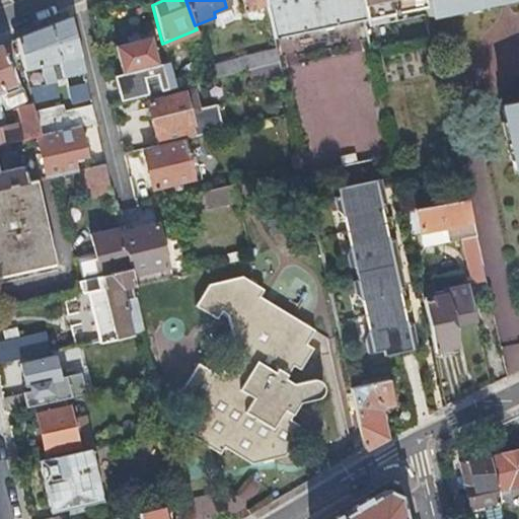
[(266,5),(264,0),(240,0),(243,10),(266,5)]
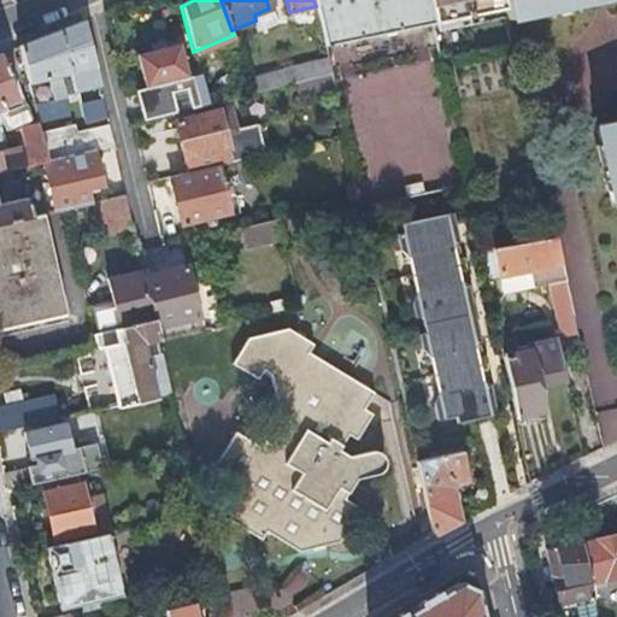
[(324,46),(432,22),(427,0),(313,0),(316,6),(324,46)]
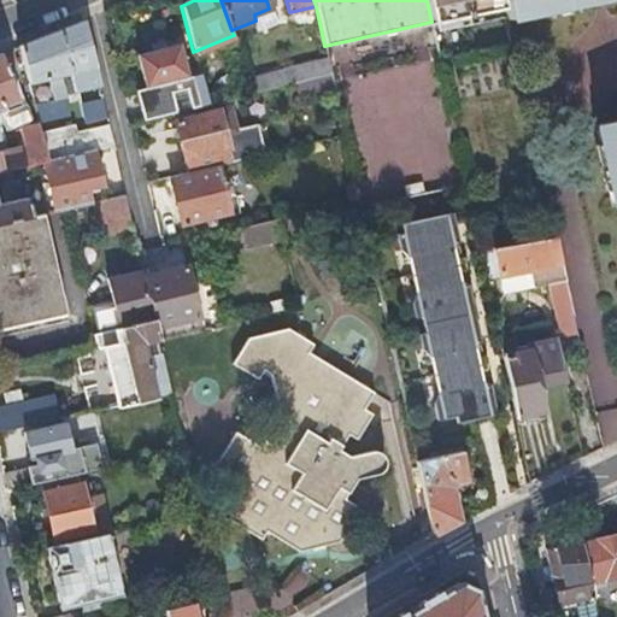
[(501,0),(427,0),(432,22),(503,6),(501,0)]
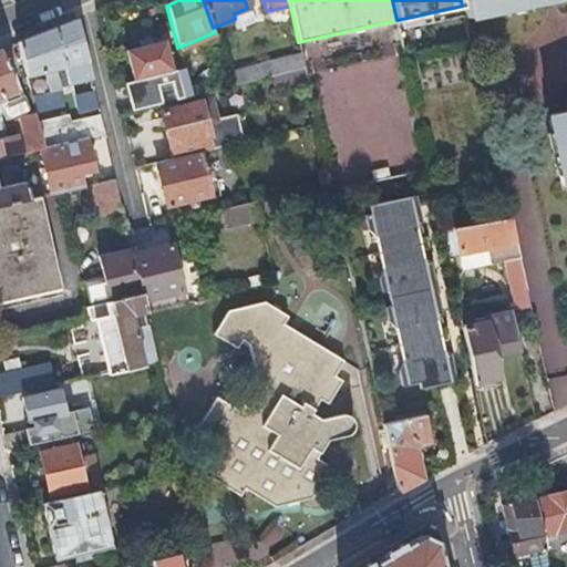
[(461,0),(462,6),(465,17),(542,0),(461,0)]
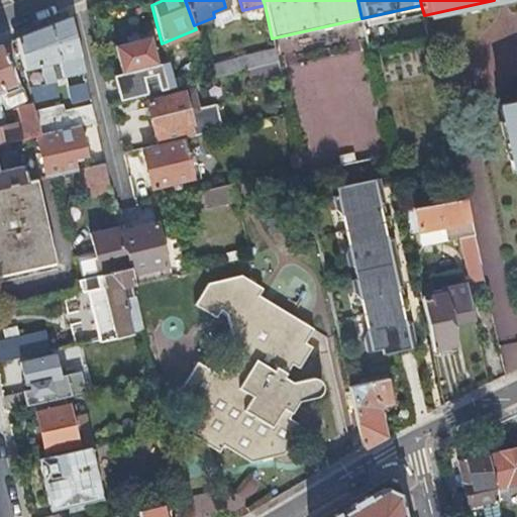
[(62,76),(82,71),(69,16),(15,36),(26,82),(30,102),(57,95),(49,64),(58,62),(62,76)]
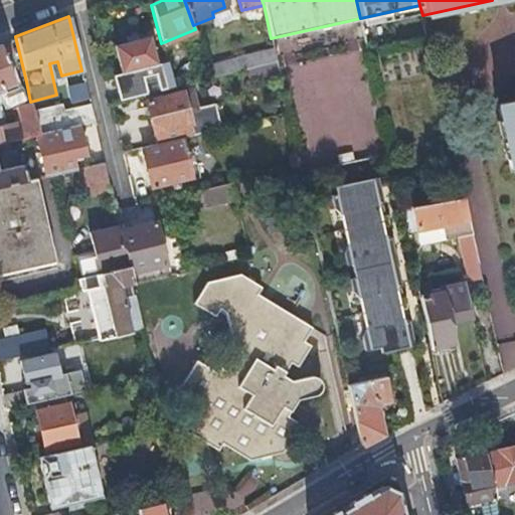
[(149,35),(113,45),(121,71),(123,79),(115,80),(119,100),(172,86),(166,60),(156,62),(149,35)]
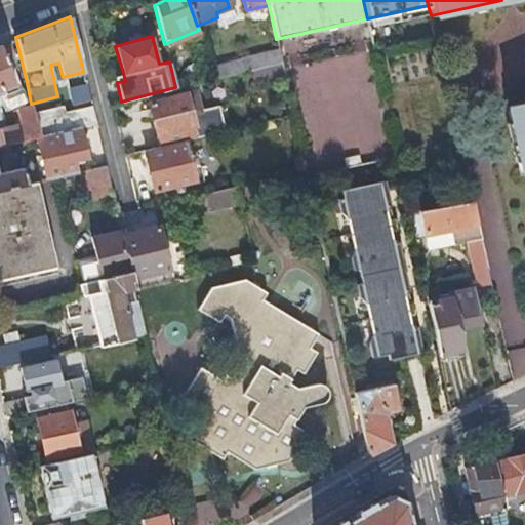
[(281,62),(279,50),(252,56),(210,67),(213,78),(251,69),(255,68),(270,64),(281,62)]
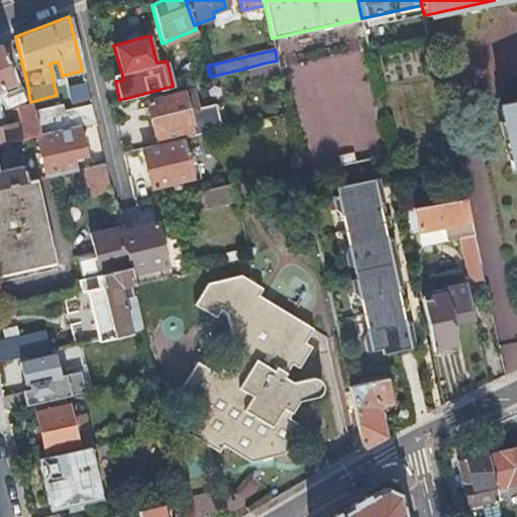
[(0,143),(35,135),(38,134),(30,102),(26,82),(14,85),(0,52),(0,143)]
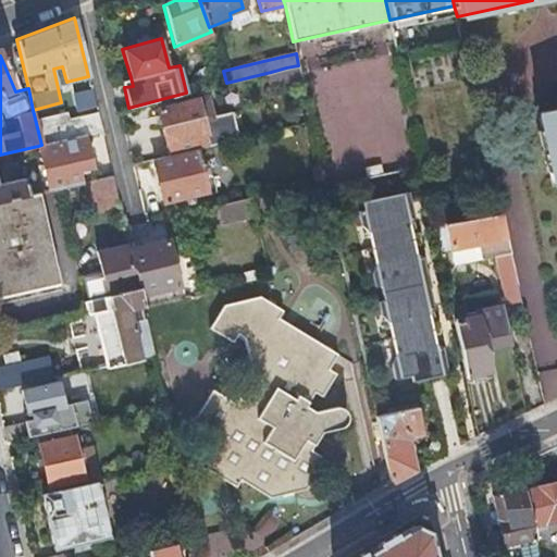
[(270,84),(300,76),(300,75),(298,65),(286,67),(271,72),(267,73),(270,84)]
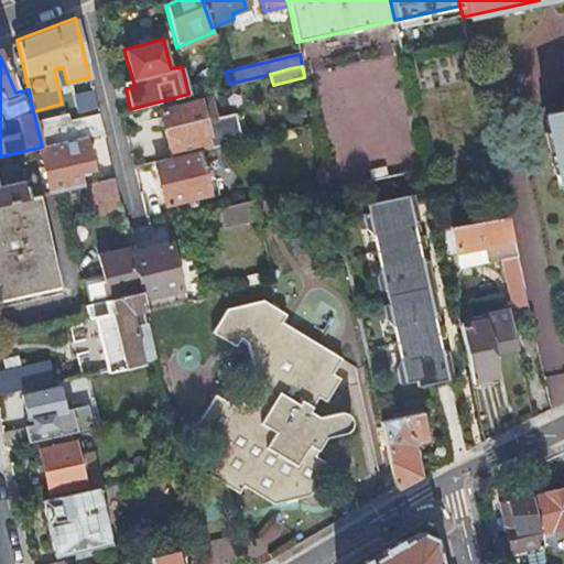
[(201,149),(241,140),(235,111),(215,117),(210,96),(160,109),(171,156),(201,149)]
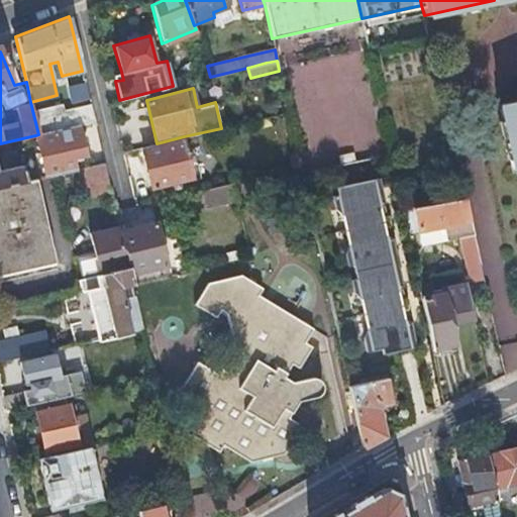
[(516,98),(497,102),(512,173),(516,171),(516,98)]
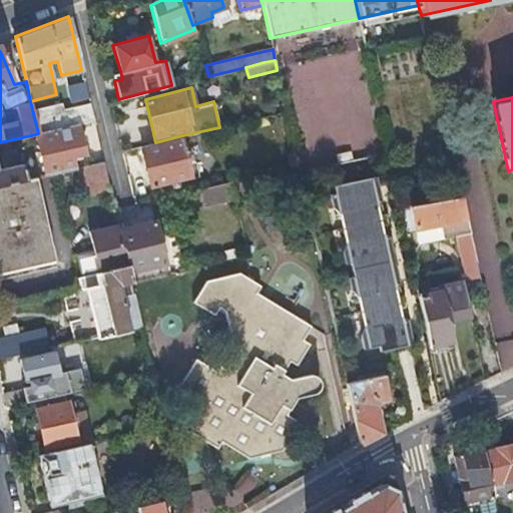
[(45,174),(77,167),(74,154),(85,151),(79,124),(38,133),(35,134),(45,174)]
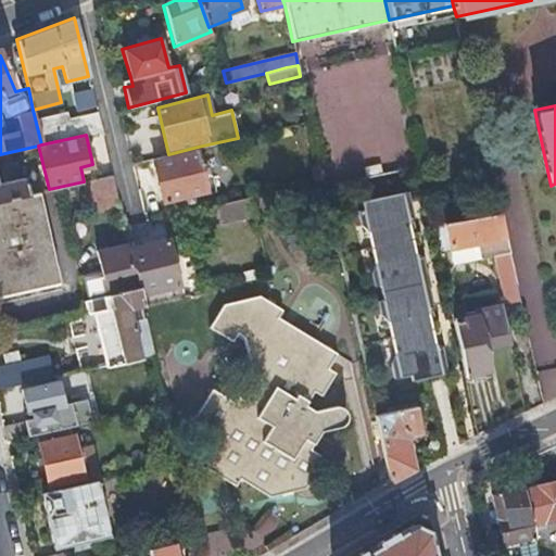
[(210,192),(198,147),(168,154),(152,158),(164,203),(210,192)]
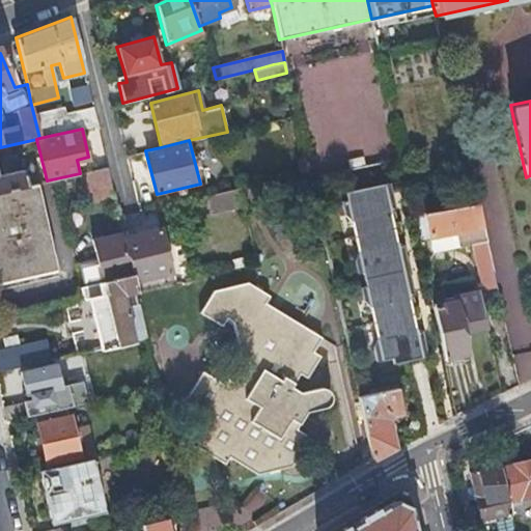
[(471,160),(479,202),(496,199),(487,158),(471,160)]
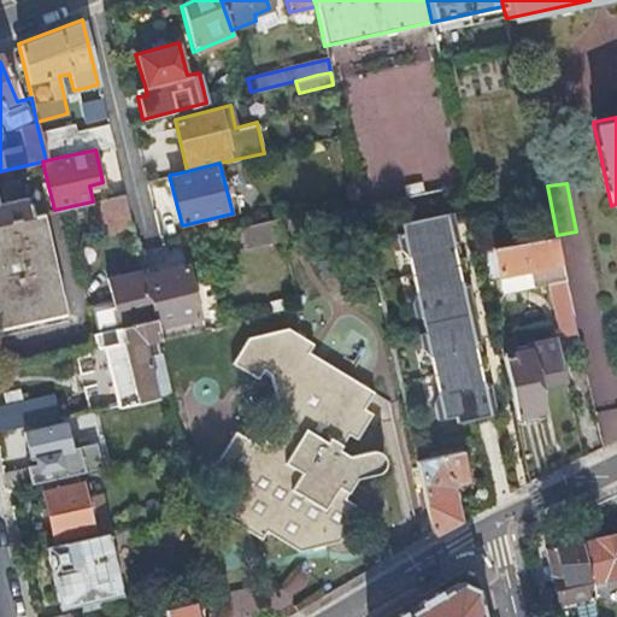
[(100,233),(131,225),(124,194),(93,201),(100,233)]
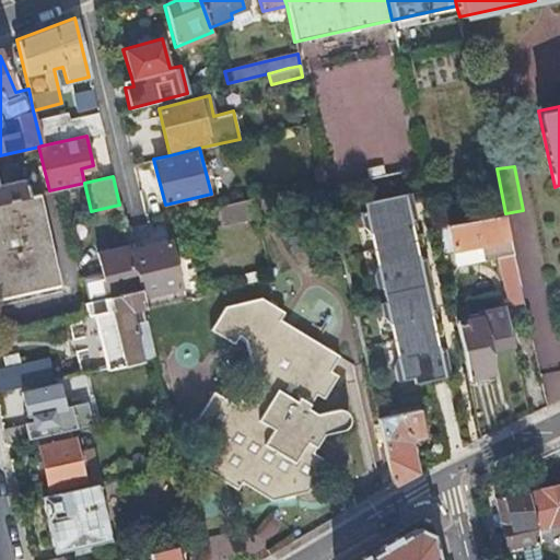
[(0,201),(16,198),(26,196),(21,178),(0,183),(0,201)]
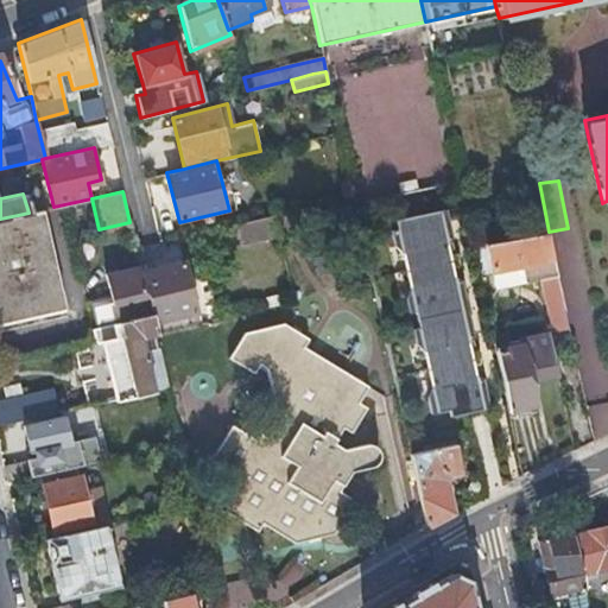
[(450,239),(444,210),(396,220),(398,229),(391,232),(394,246),(401,254),(409,289),(405,302),(407,314),(415,312),(417,329),(411,330),(413,343),(423,352),(429,382),(424,397),(428,413),(447,410),(448,417),(487,409),(480,378),(472,375),(470,366),(476,365),(477,361),(476,354),(473,350),(467,352),(466,342),(472,336),(460,282),(451,278),(450,270),(455,267),(458,264),(456,255),(453,254),(447,255),(445,246),(450,239)]
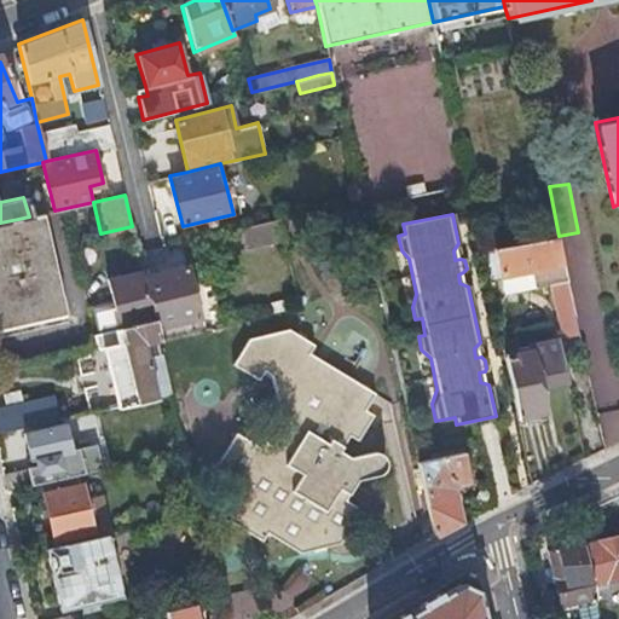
[(281,237),(277,218),(239,226),(243,244),(281,237)]
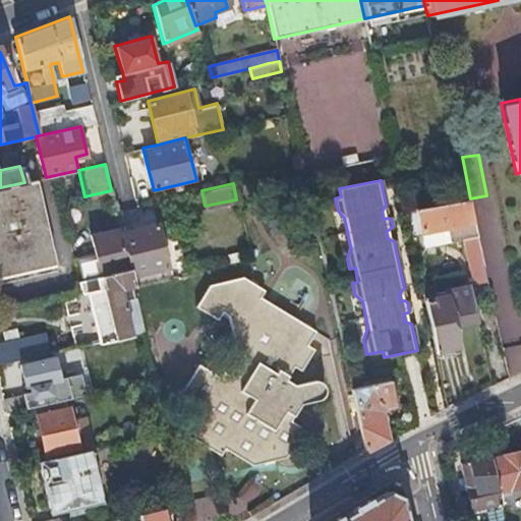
[(0,276),(36,269),(15,184),(0,187),(0,276)]
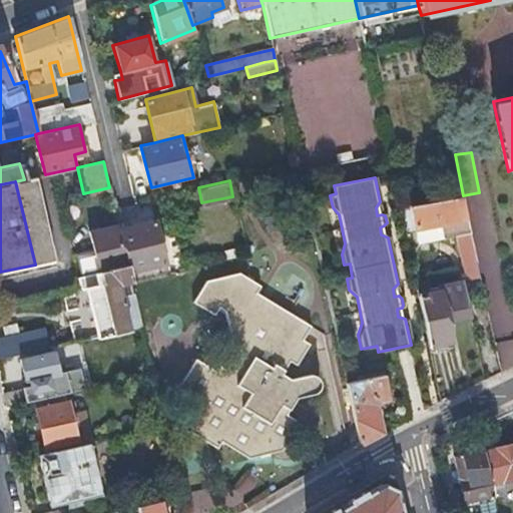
[(457,221),(452,198),(409,207),(414,230),(457,221)]
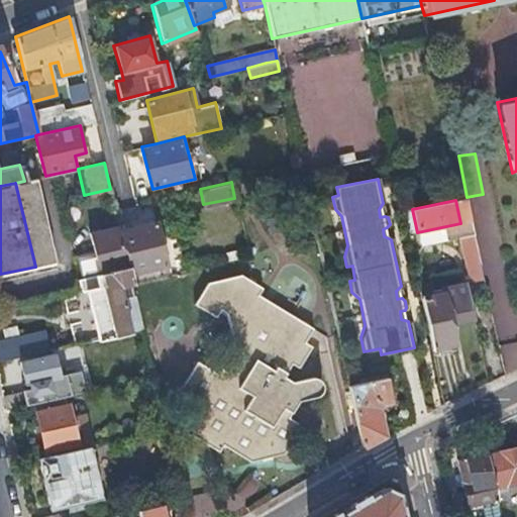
[(133,285),(150,281),(148,270),(164,266),(153,223),(120,230),(133,285)]
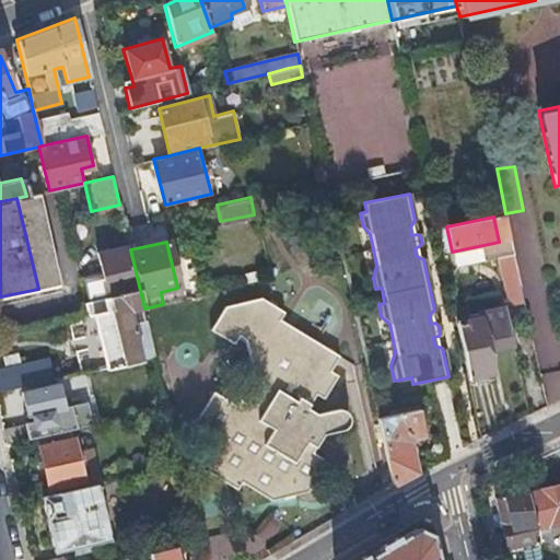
[(104,366),(141,359),(132,323),(129,323),(127,312),(144,308),(130,249),(129,245),(98,253),(112,308),(93,313),(100,348),(104,366)]
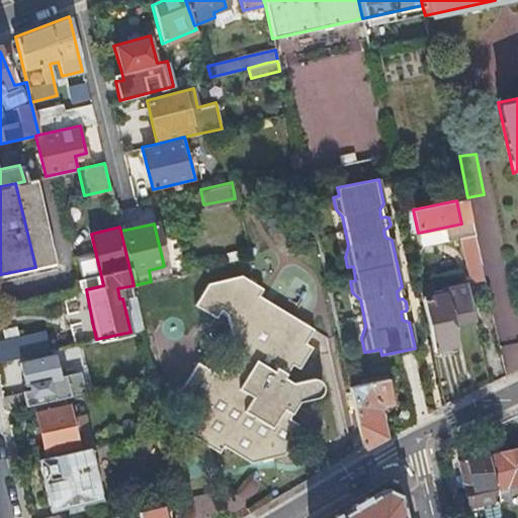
[(471,284),(484,282),(473,237),(461,240),(471,284)]
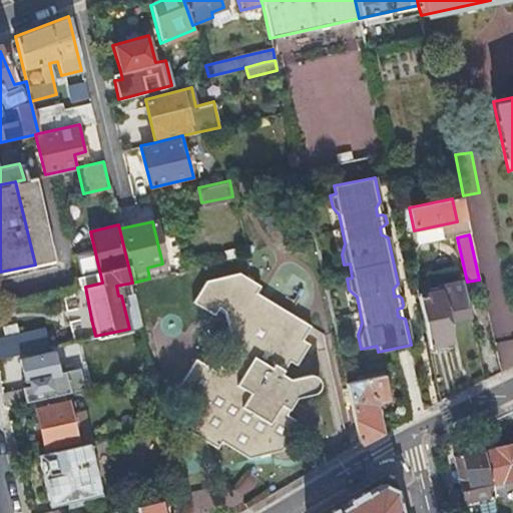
[(0,279),(36,271),(35,265),(0,272),(0,279)]
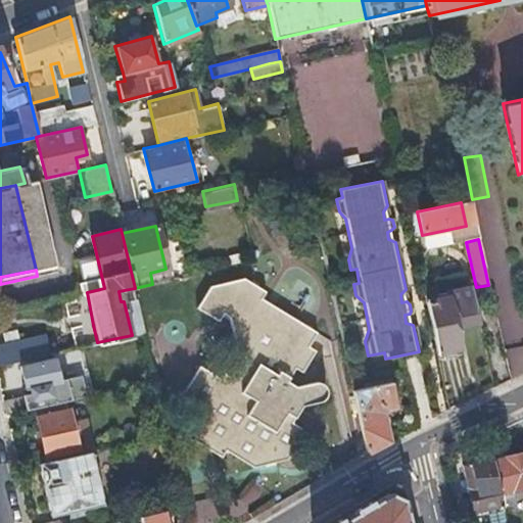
[(315,340),(322,327),(265,295),(268,288),(244,275),(209,283),(196,305),(219,319),(223,312),(229,315),(237,350),(244,353),(239,361),(231,375),(223,370),(219,376),(199,364),(181,391),(196,400),(200,422),(192,437),(221,455),(225,448),(252,465),(288,457),(303,428),(291,421),(299,405),(322,397),(324,396),(327,393),(329,387),(329,382),(329,380),(328,378),(324,376),(322,376),(303,382),(294,377),(301,364),(308,368),(322,344),(315,340)]
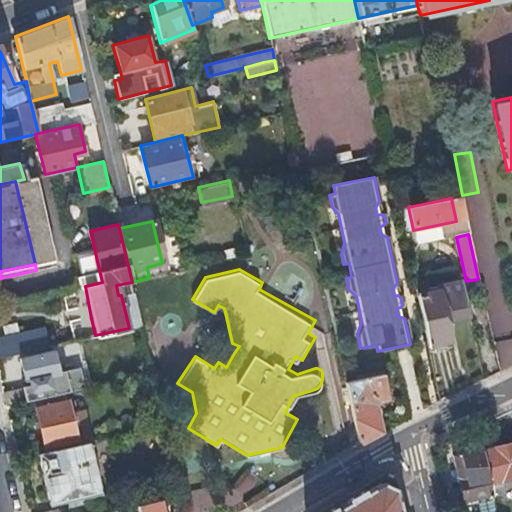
[(448,328),(470,323),(461,283),(439,288),(440,292),(418,297),(430,353),(434,352),(447,349),(452,348),(448,328)]
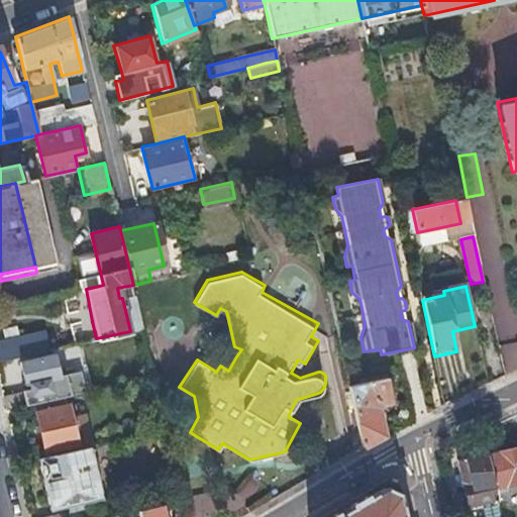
[(85,341),(96,338),(92,321),(80,324),(85,341)]
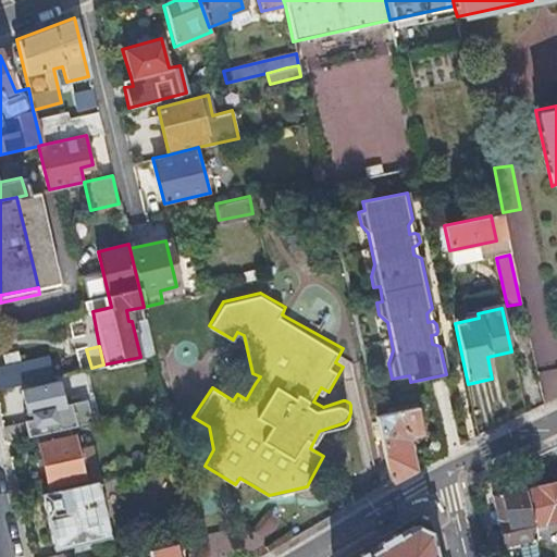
[(22,363),(0,368),(0,387),(26,382),(22,363)]
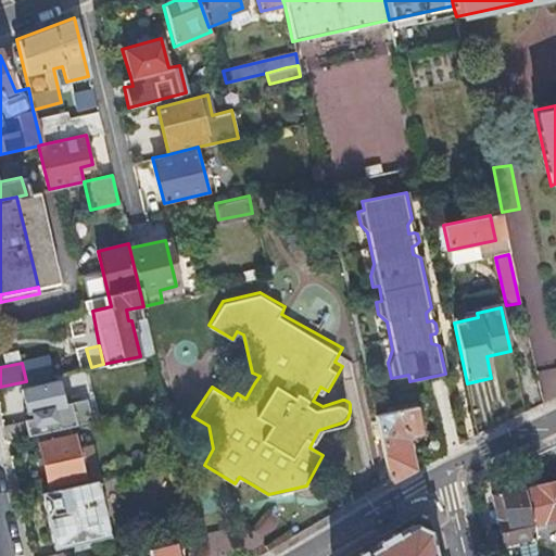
[(488,387),(485,379),(471,382),(472,389),(488,387)]
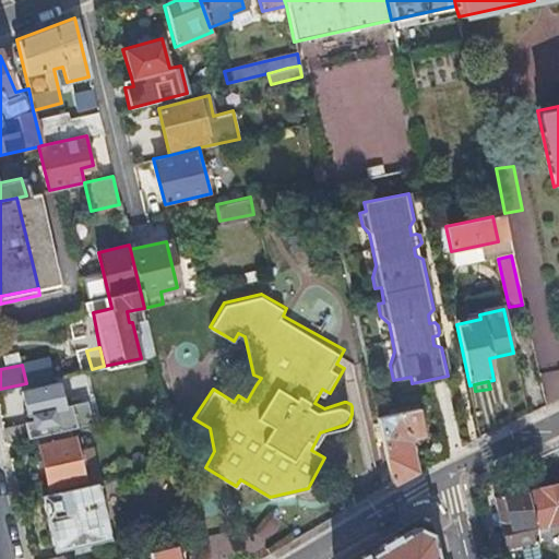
[(6,444),(46,435),(44,425),(67,419),(58,382),(20,391),(26,415),(30,415),(32,423),(2,429),(6,444)]
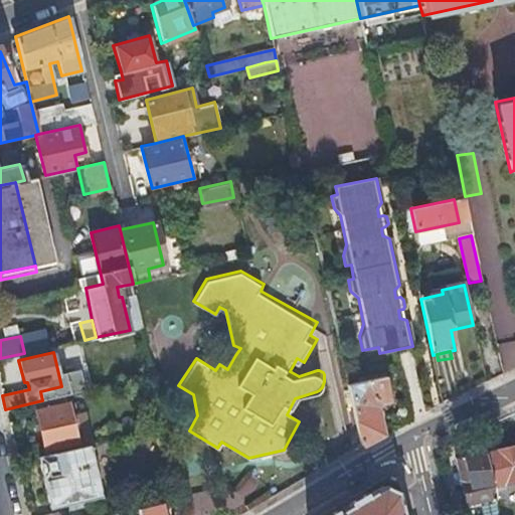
[(360,445),(382,434),(376,408),(379,402),(390,399),(385,376),(347,384),(360,445)]
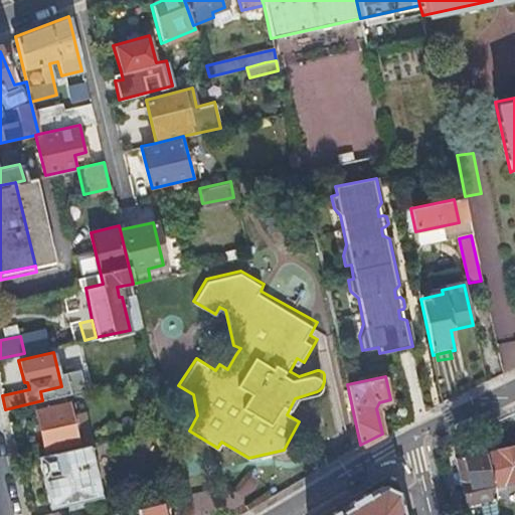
[(66,403),(33,410),(41,451),(75,443),(66,403)]
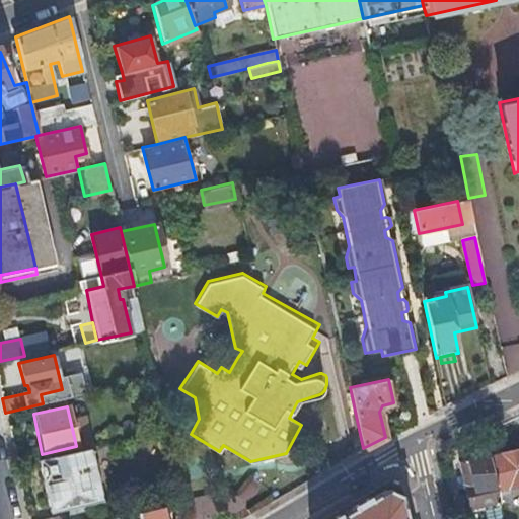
[(100,500),(88,448),(36,459),(49,512),(100,500)]
